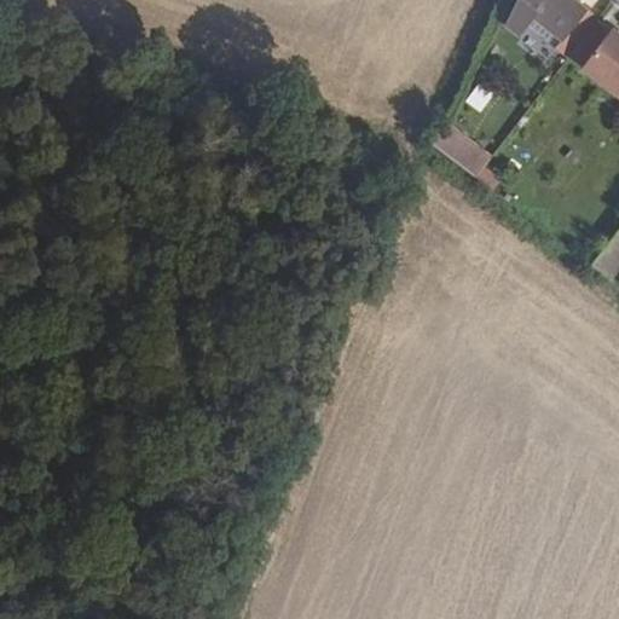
[(555,50),(568,59),(570,57),(597,22),(568,0),(519,0),(507,25),(520,36),(532,21),(561,41),(555,50)]
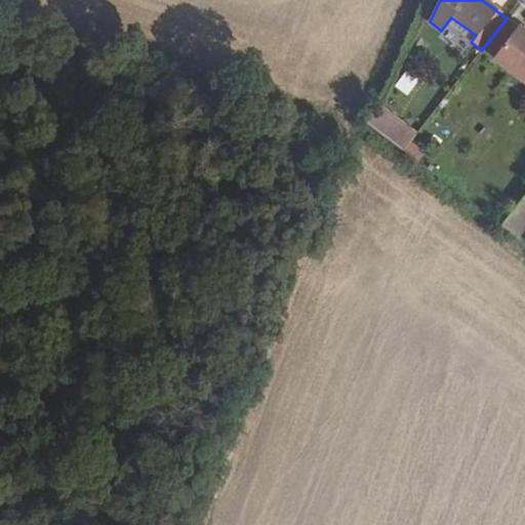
[(524,32),(507,18),(483,48),(524,80),(524,32)]
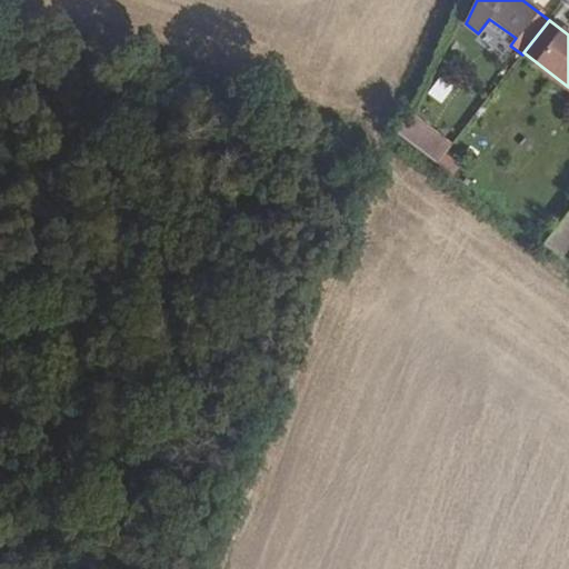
[(427,95),(442,105),(453,86),(439,76),(427,95)]
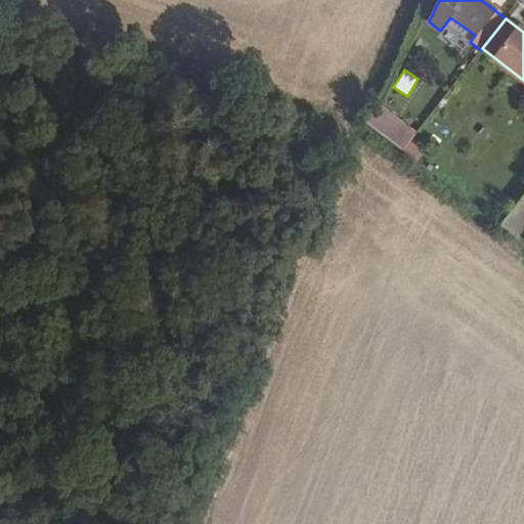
[(376,105),(367,124),(373,128),(404,151),(416,135),(376,105)]
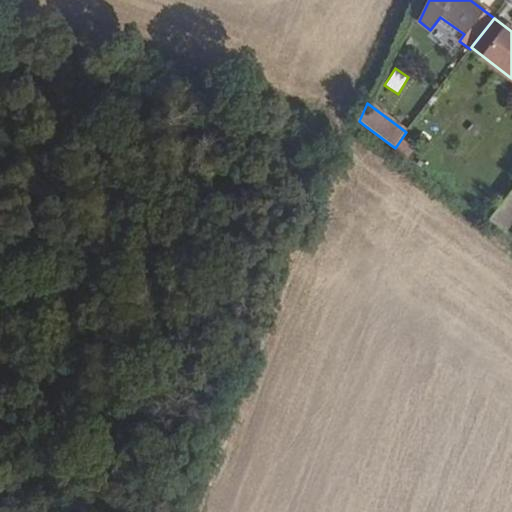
[(511,189),(489,218),(491,220),(504,229),(511,218),(511,189)]
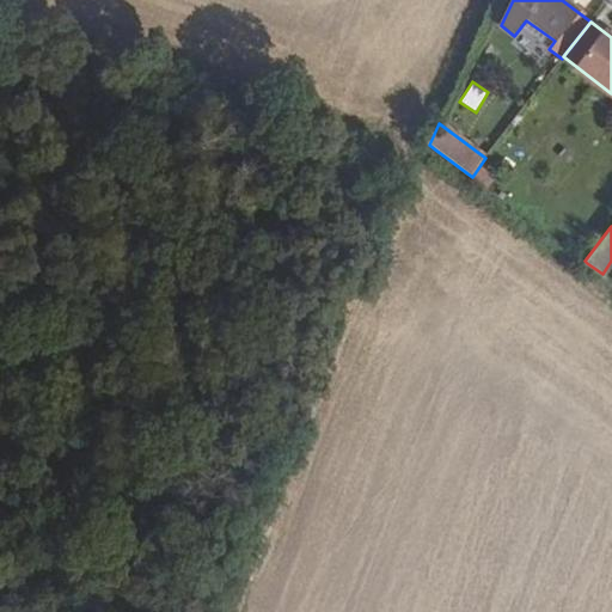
All buildings are outlined.
